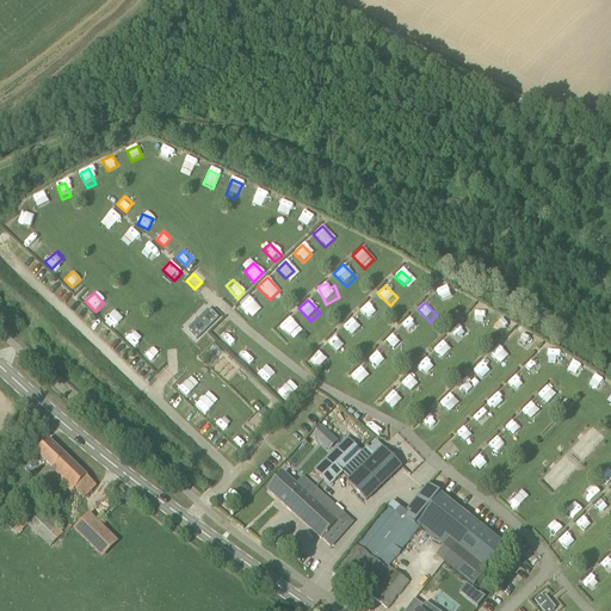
[(241,308),(247,315),(252,310),(246,303),(241,308)]
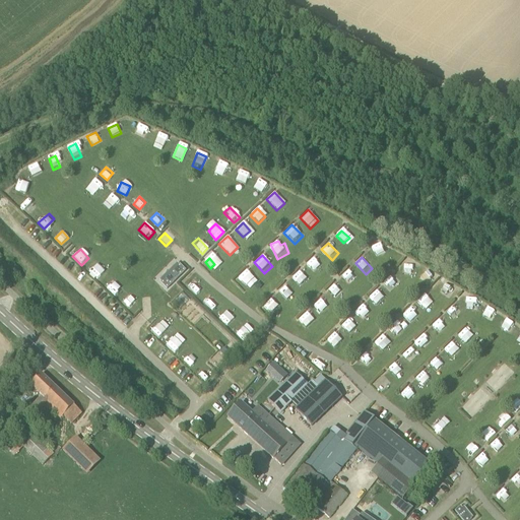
[(89,271),(95,278),(103,272),(96,265),(89,271)]
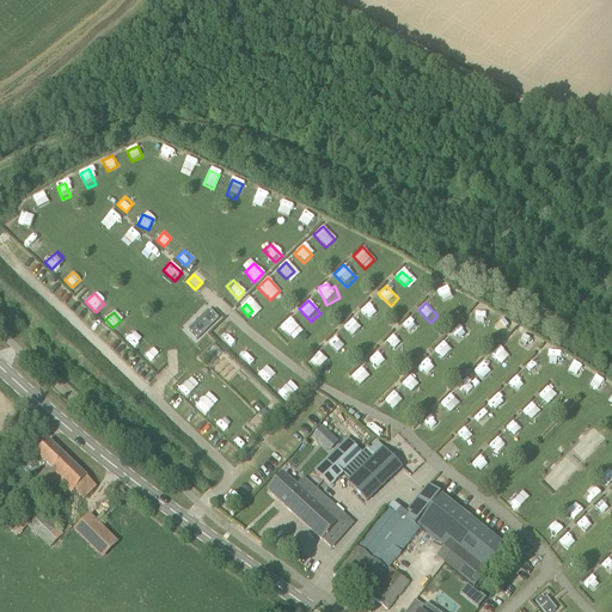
[(280,328),(299,344),(308,334),(289,317),(280,328)]
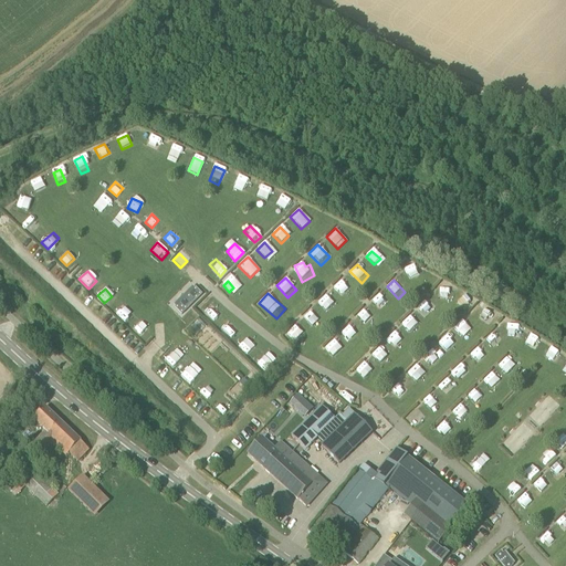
[(370,304),(381,314),(387,307),(380,302),(385,297),(380,293),(370,304)]
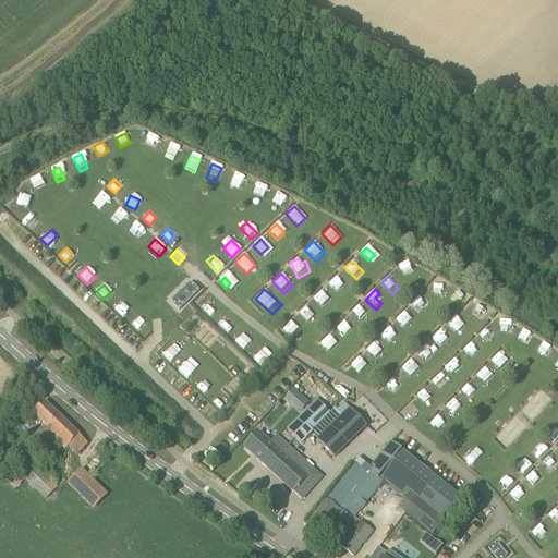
[(322,307),(326,301),(317,295),(314,302),(322,307)]
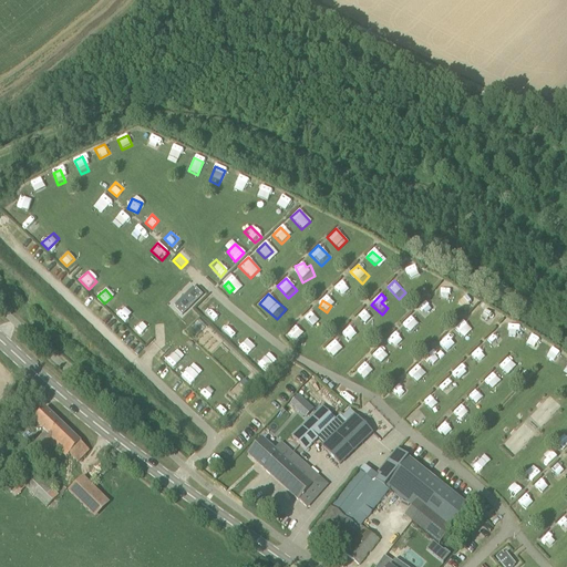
[(418,311),(426,318),(433,309),(424,302),(418,311)]
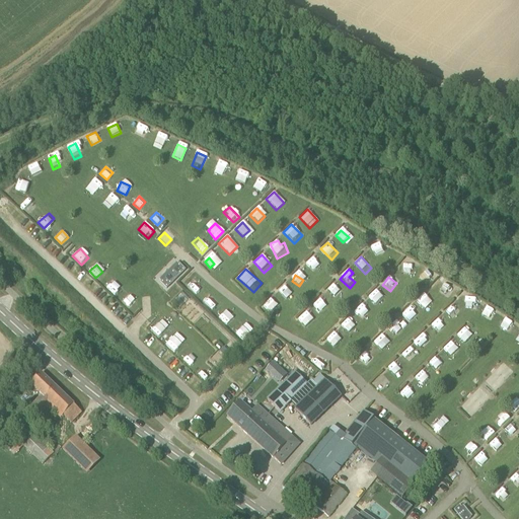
[(187,287),(194,294),(201,286),(194,280),(187,287)]
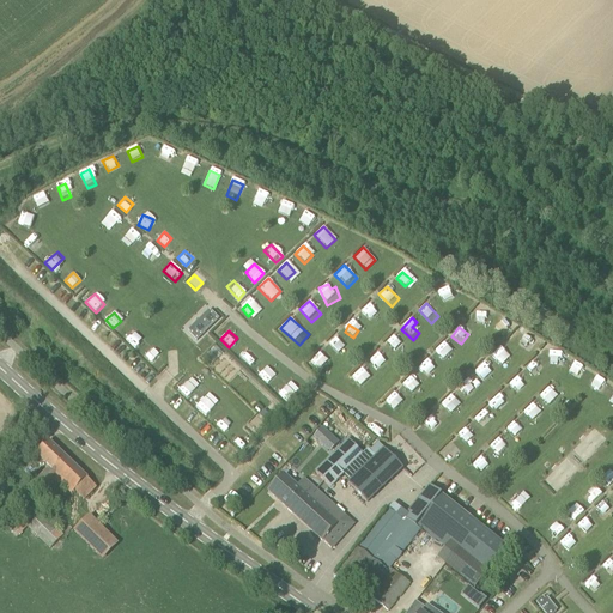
[(126,340),(132,346),(140,338),(134,332),(126,340)]
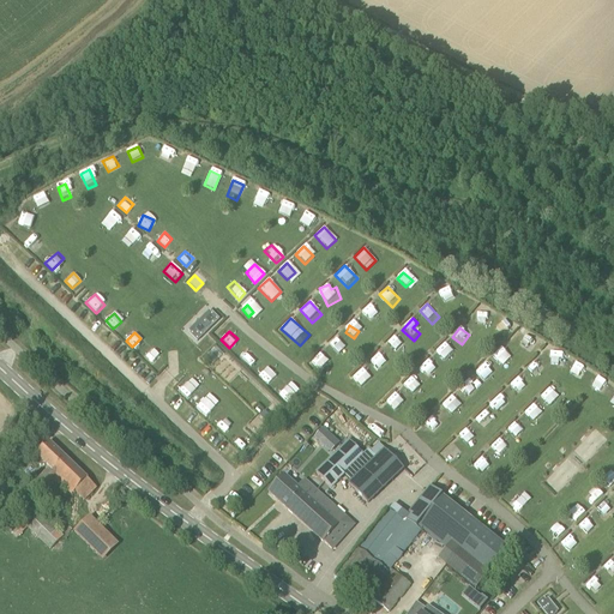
[(200,353),(208,347),(200,336),(192,342),(200,353)]
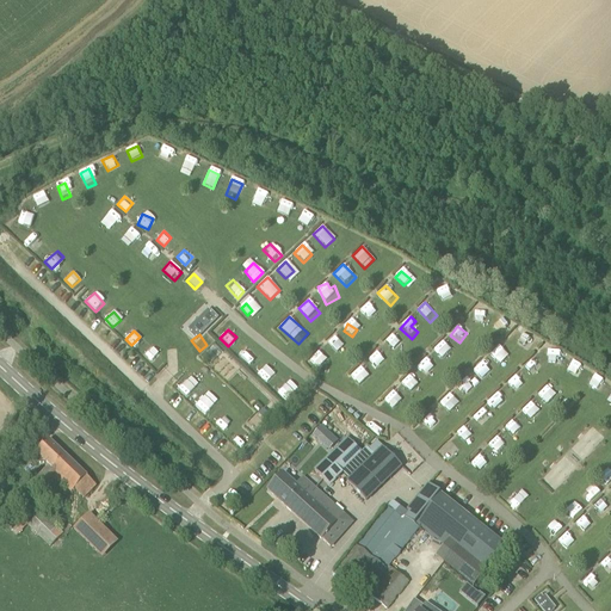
[(334,335),(327,343),(339,353),(346,346),(334,335)]
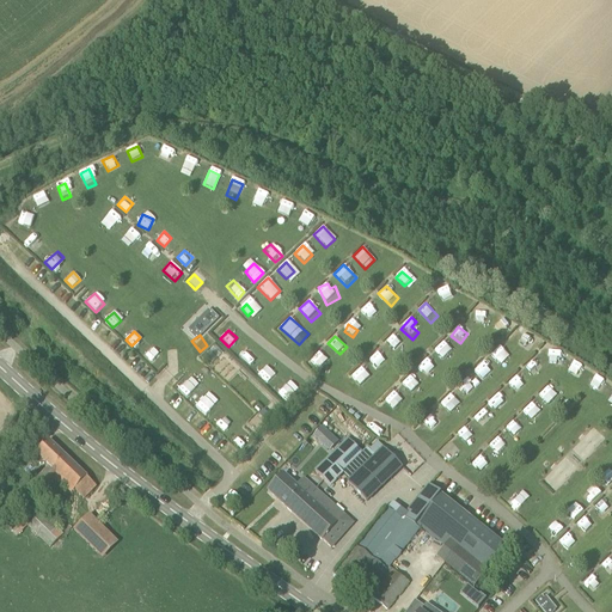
[(444,359),(452,350),(444,342),(435,349),(444,359)]
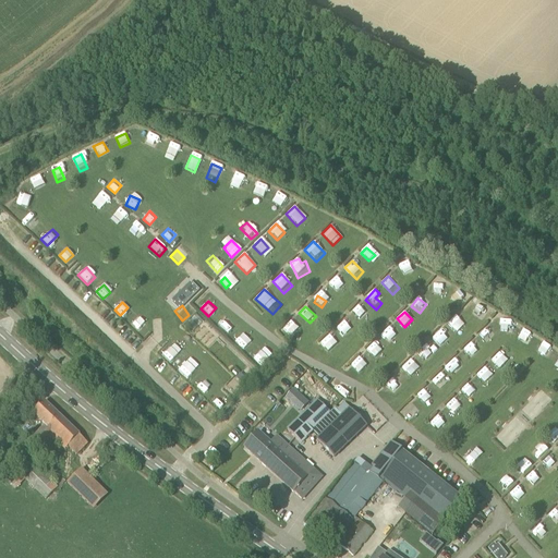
[(448,325),(452,330),(459,326),(455,319),(448,325)]
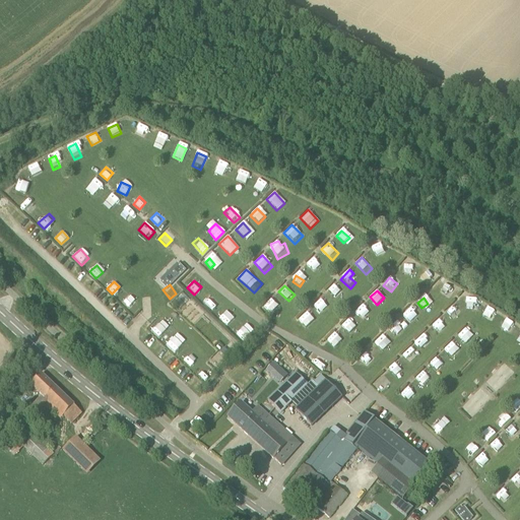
[(122,304),(129,309),(133,303),(126,299),(122,304)]
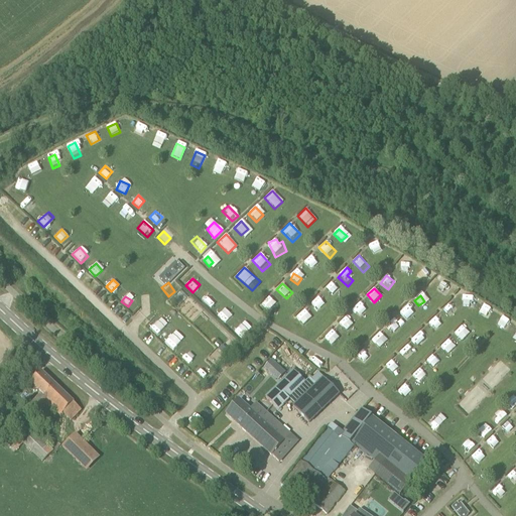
[(210,296),(206,301),(211,305),(215,300),(210,296)]
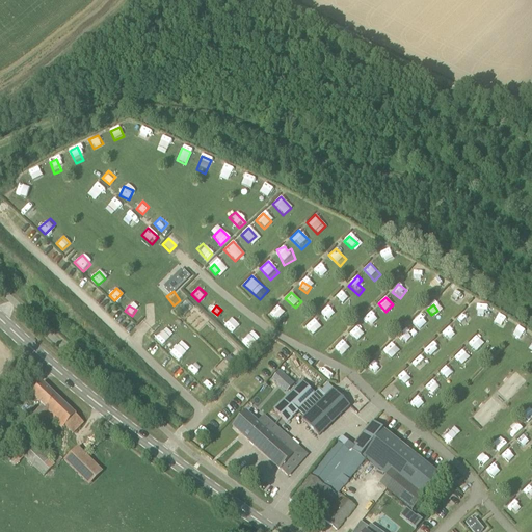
[(328,321),(336,314),(328,306),(321,313),(328,321)]
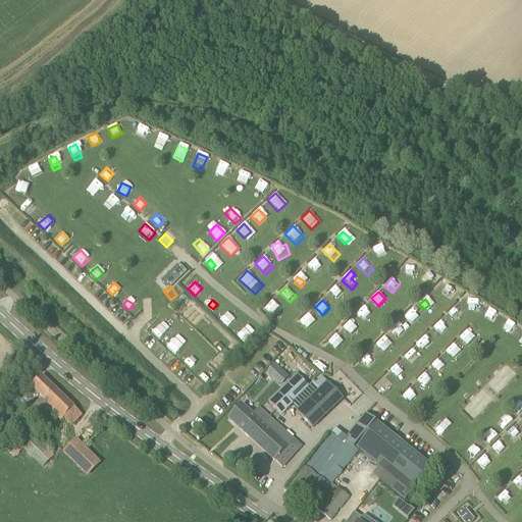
[(363,320),(372,314),(367,306),(358,312),(363,320)]
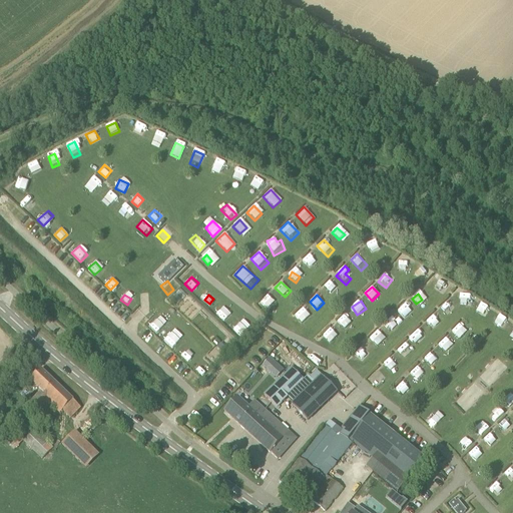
[(444,302),(439,309),(448,318),(454,312),(444,302)]
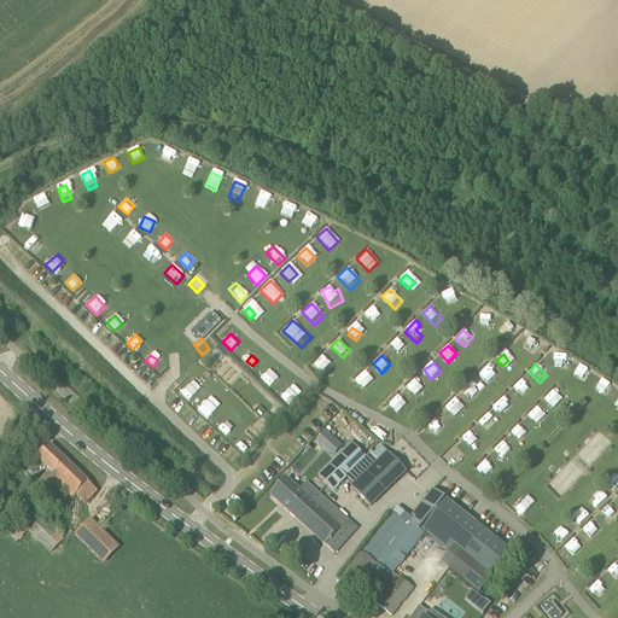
[(572,374),(582,380),(588,371),(577,365),(572,374)]
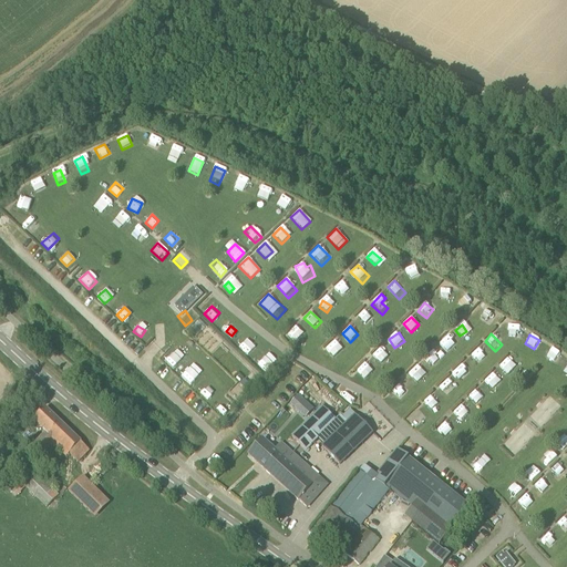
[(446,356),(456,347),(449,337),(439,346),(446,356)]
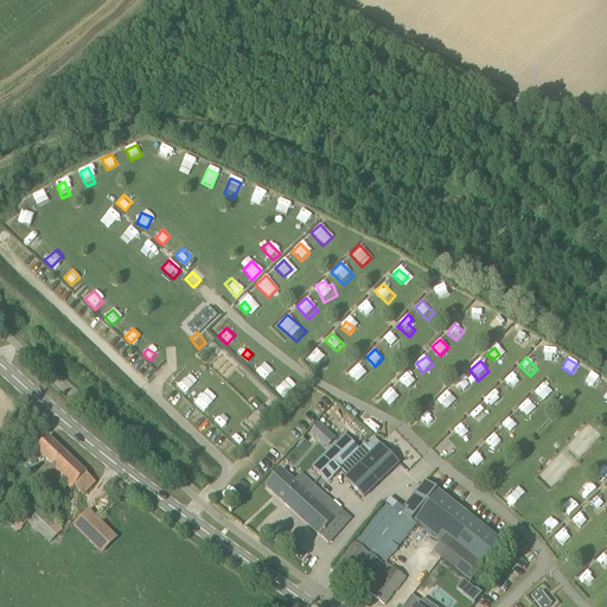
[(263,363),(256,371),(264,379),(273,370),(263,363)]
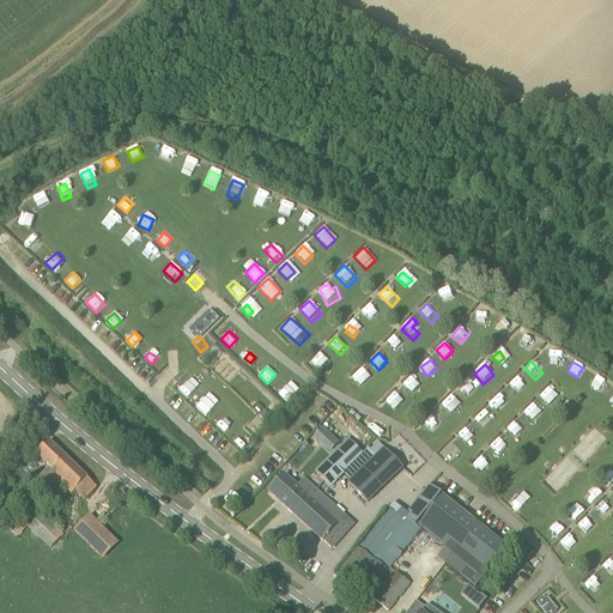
[(352,376),(363,387),(371,378),(362,368),(352,376)]
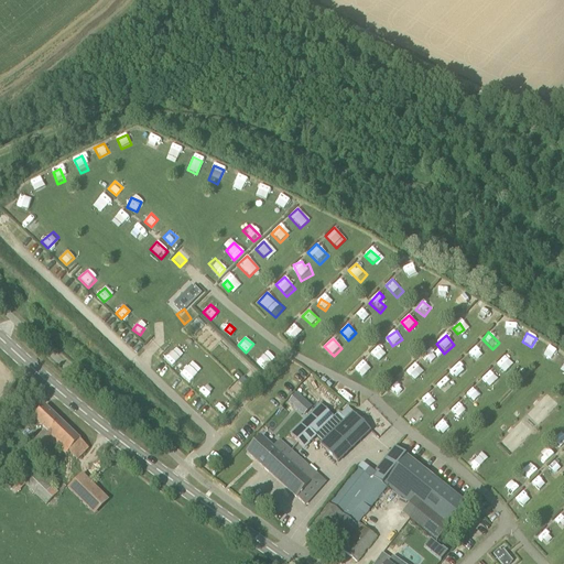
[(177,350),(184,357),(194,346),(187,340),(177,350)]
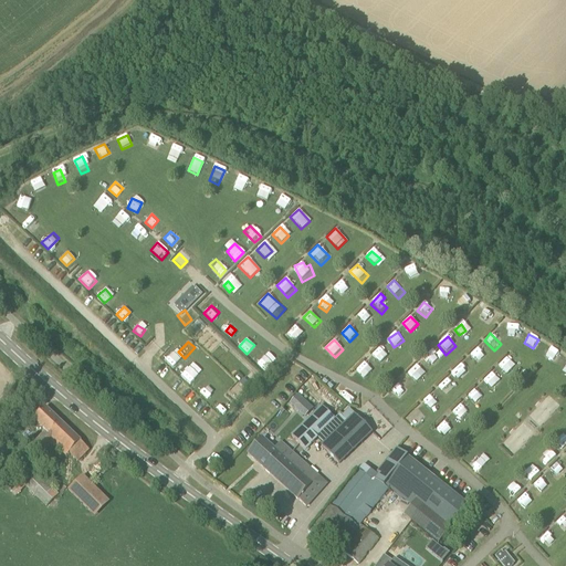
[(379,347),(371,354),(384,366),(391,359),(379,347)]
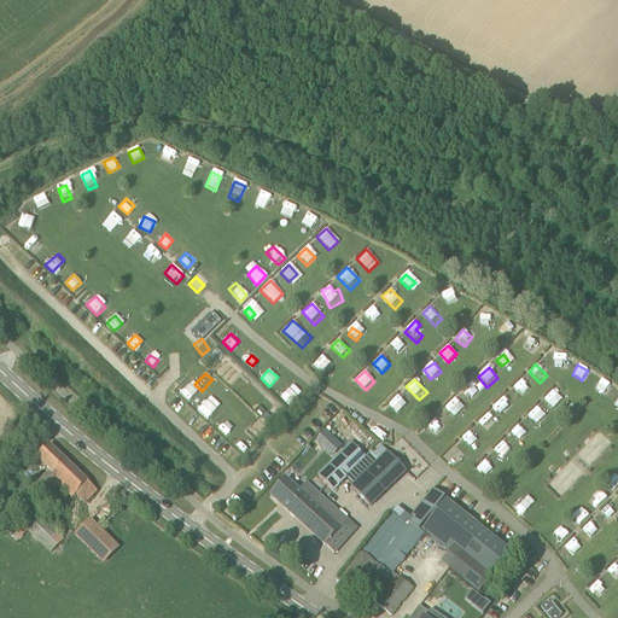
[(473,380),(462,392),(471,401),(482,389),(473,380)]
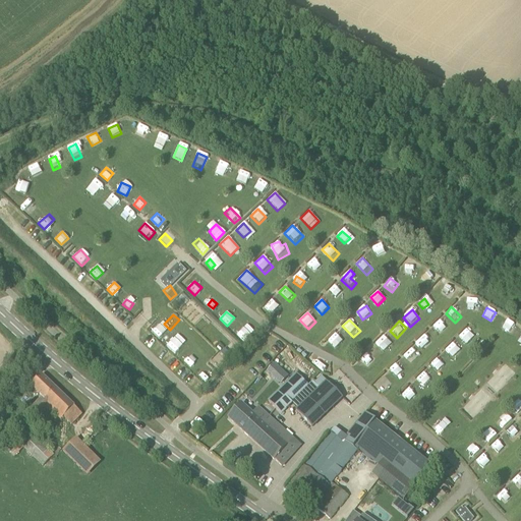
[(439,321),(432,327),(441,334),(447,328),(439,321)]
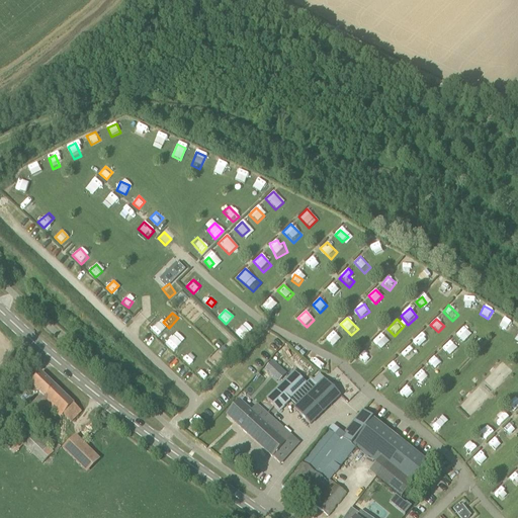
[(463,341),(469,334),(462,328),(456,334),(463,341)]
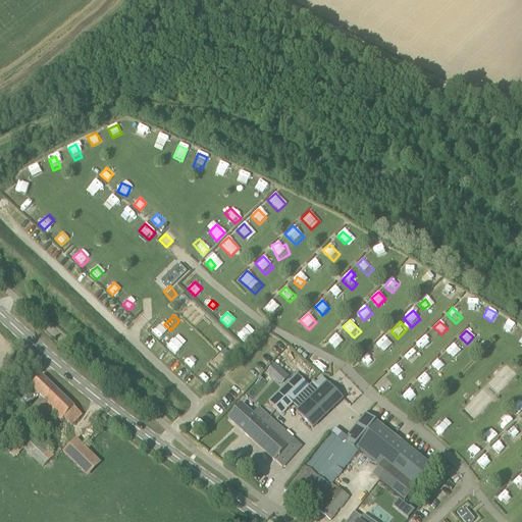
[(340,354),(347,346),(334,334),(327,343),(340,354)]
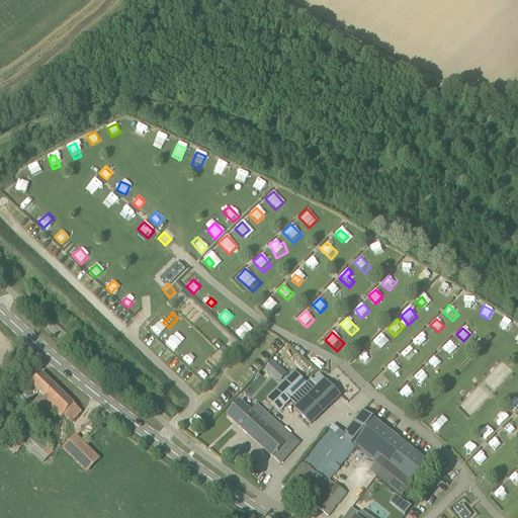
[(421,333),(416,339),(423,345),(428,340),(421,333)]
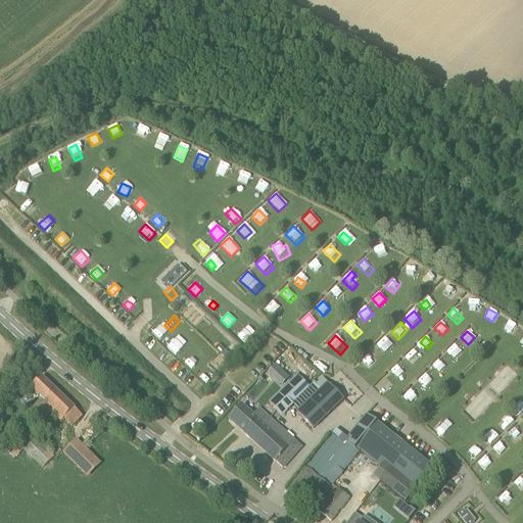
[(384,338),(377,345),(386,355),(393,348),(384,338)]
